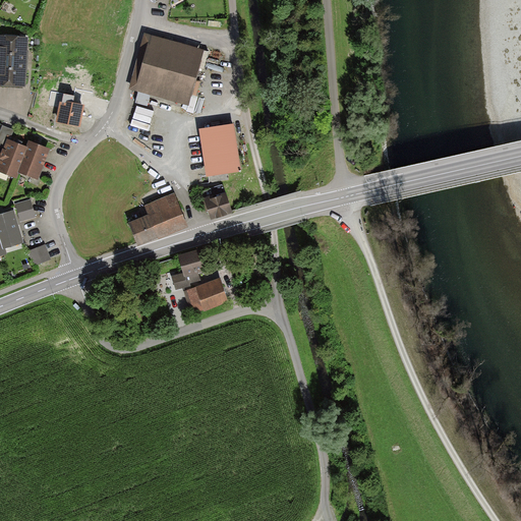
[(0,61),(26,62),(29,37),(0,35),(0,61)]
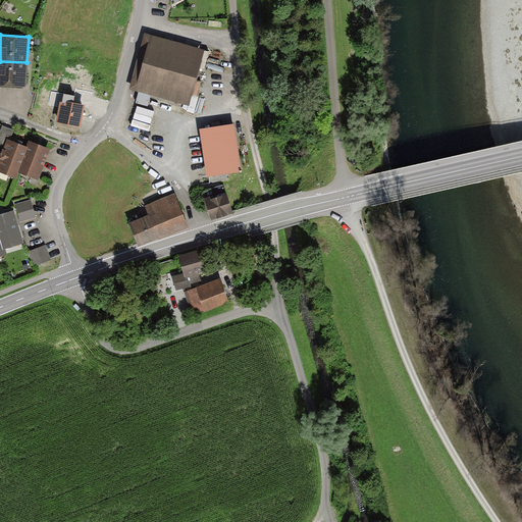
[(204,52),(146,35),(131,89),(189,105),(204,52)]
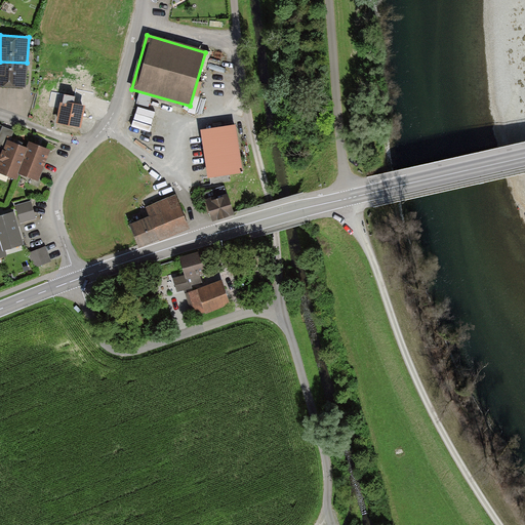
[(0,85),(26,87),(27,63),(0,62),(0,85)]
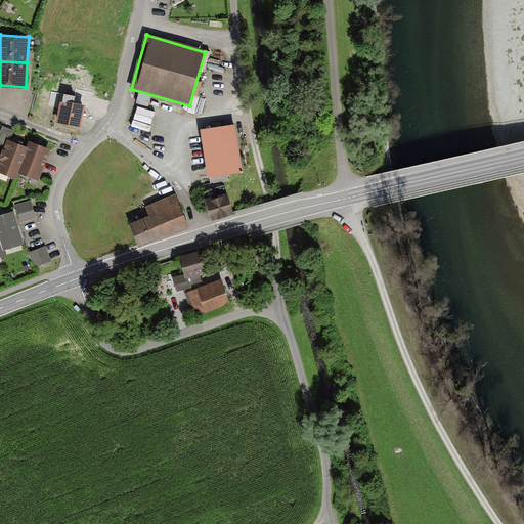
[(85,106),(60,102),(57,124),(82,128),(85,106)]
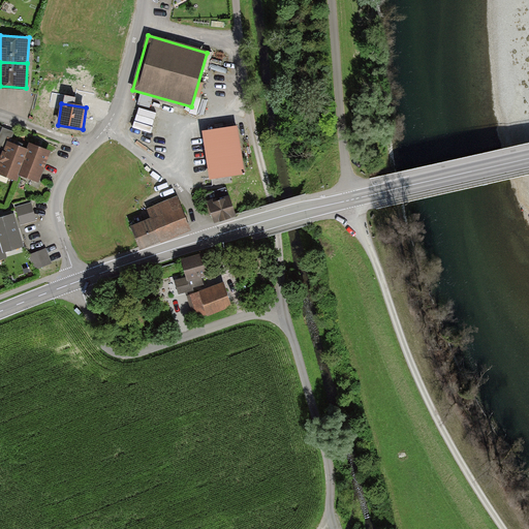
[(238,126),(205,131),(211,179),(244,175),(238,126)]
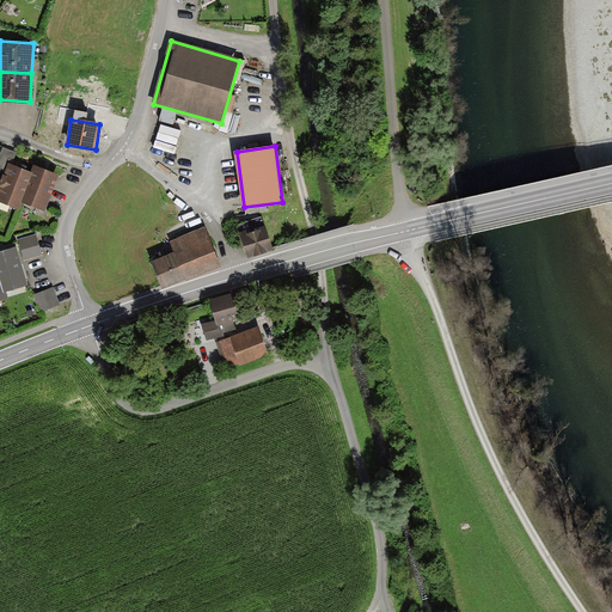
[(31,173),(8,164),(0,185),(0,202),(22,210),(24,206),(22,204),(34,175),(31,173)]
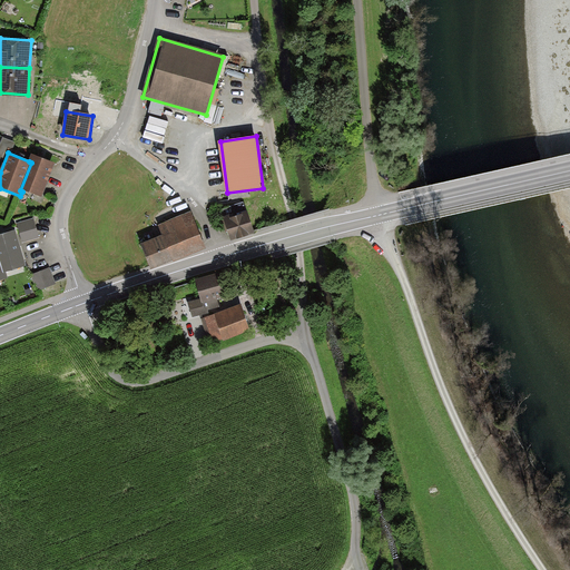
[(42,198),(55,164),(31,155),(29,161),(31,163),(20,190),(22,192),(42,198)]
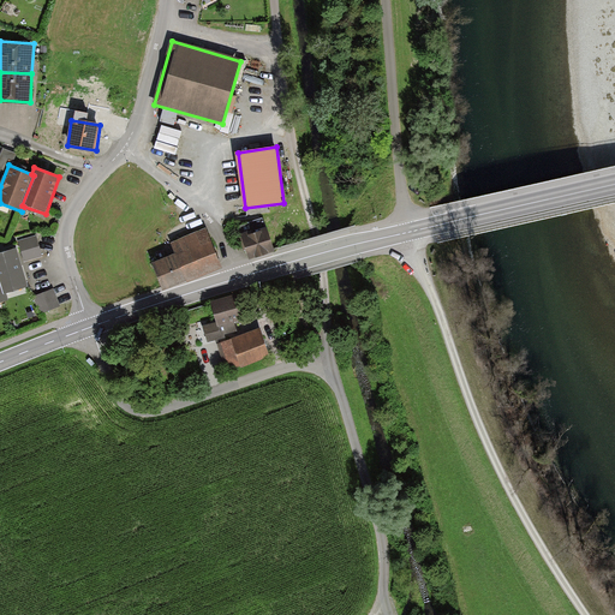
[(266,227),(240,236),(249,261),(274,254),(266,227)]
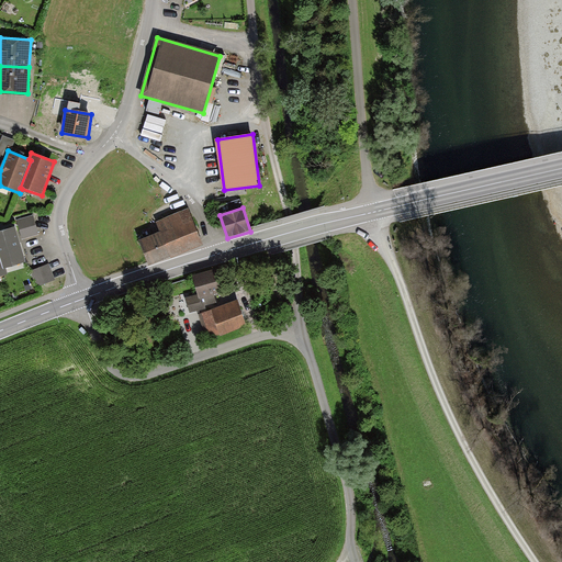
[(202,245),(189,211),(158,223),(163,234),(138,243),(148,266),(202,245)]
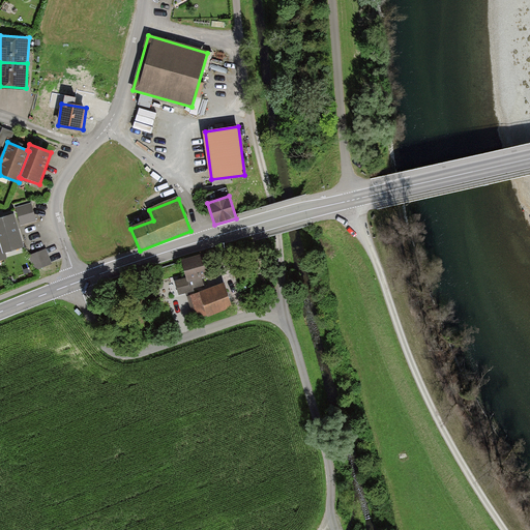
[(32,203),(16,208),(21,226),(37,221),(32,203)]
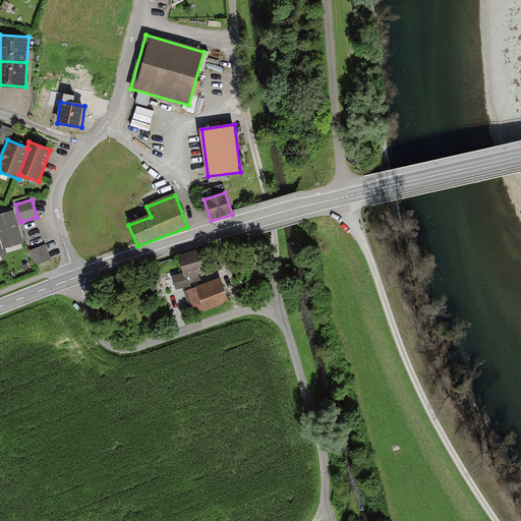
[(0,242),(2,249),(6,248),(23,243),(13,212),(0,215),(0,242)]
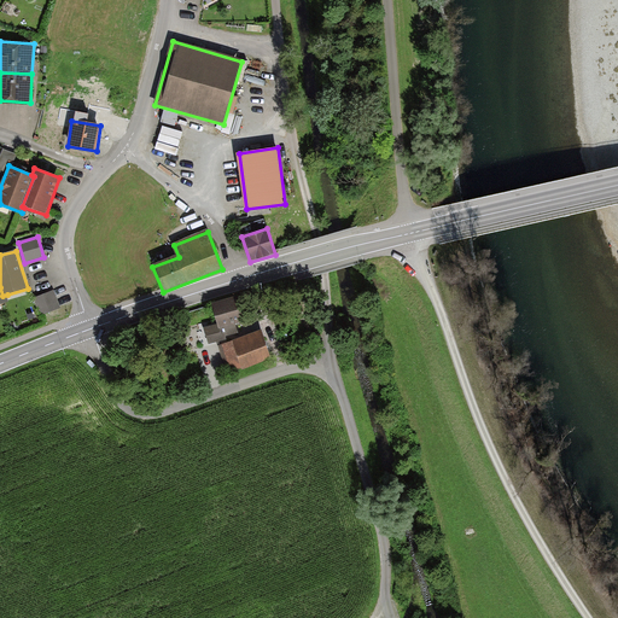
[(54,291),(34,298),(40,316),(60,309),(54,291)]
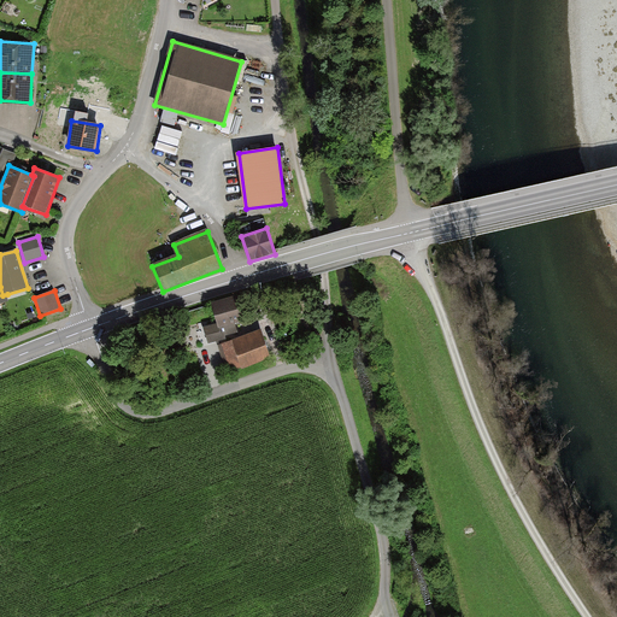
[(217,324),(204,327),(207,344),(225,340),(225,338),(239,334),(236,327),(250,323),(244,294),(211,301),(217,324)]
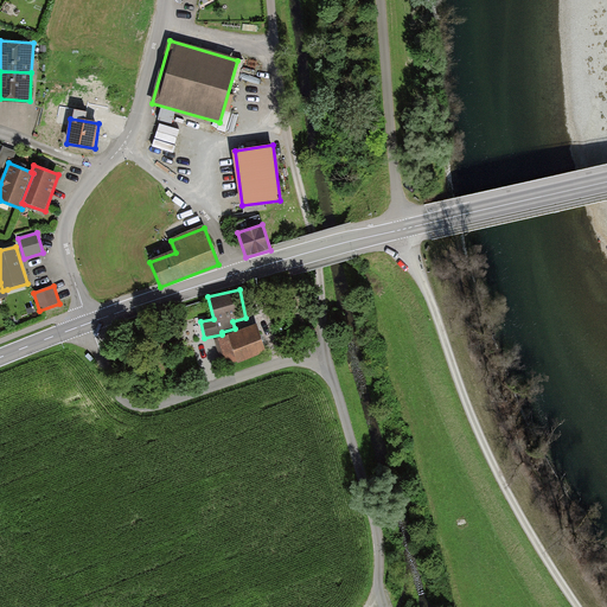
[(256,325),(215,339),(224,366),(237,362),(237,364),(267,353),(256,325)]
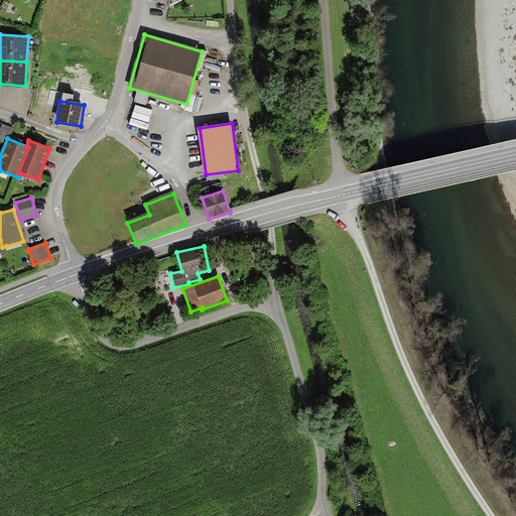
All buildings are outlined.
